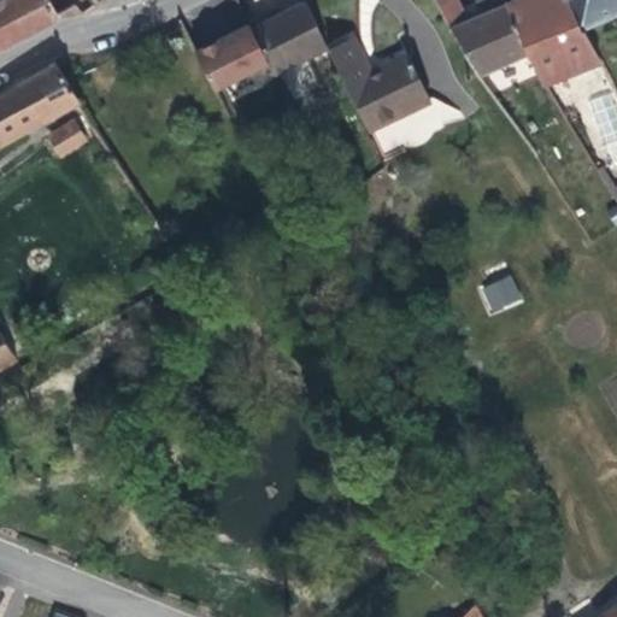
[(0,0),(0,50),(58,18),(47,0),(0,0)]
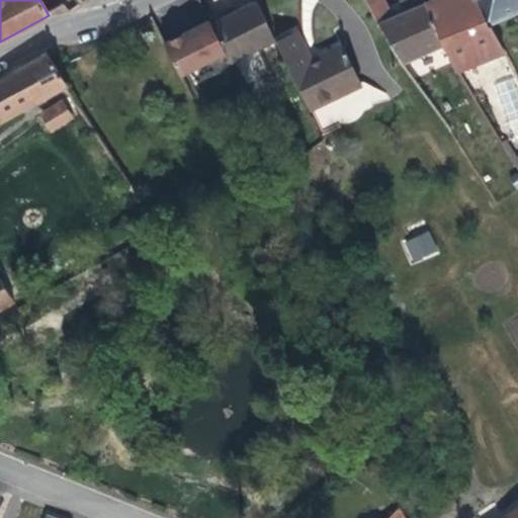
[(228,49),(234,61),(278,37),(260,0),(258,0),(214,22),(228,49)]
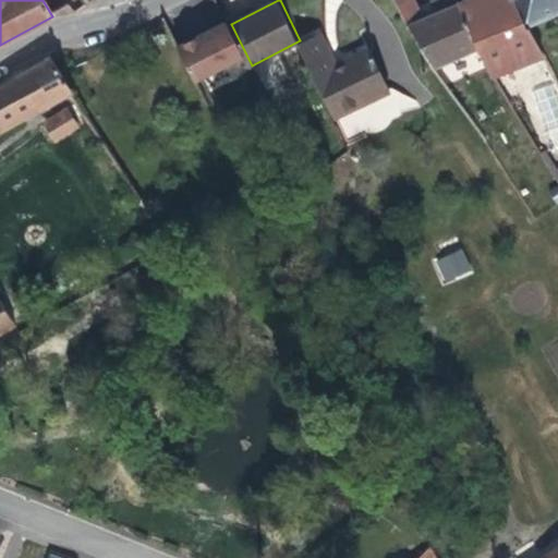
[(416,0),(398,0),(405,19),(431,69),(445,62),(473,48),(455,5),(459,3),(456,0),(436,0),(441,11),(424,17),(416,0)]
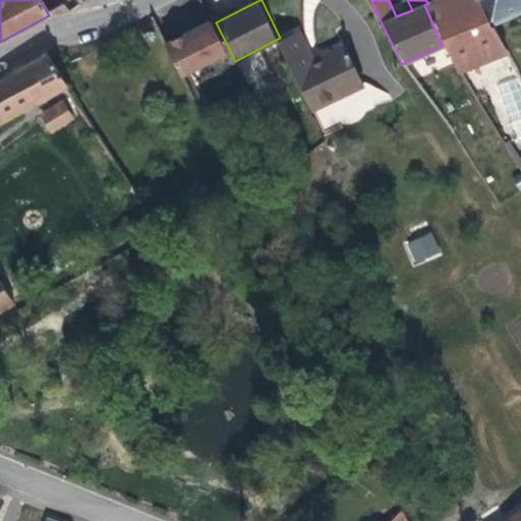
[(442,45),(457,70),(505,48),(493,20),(482,0),(436,0),(428,3),(424,5),(442,45)]
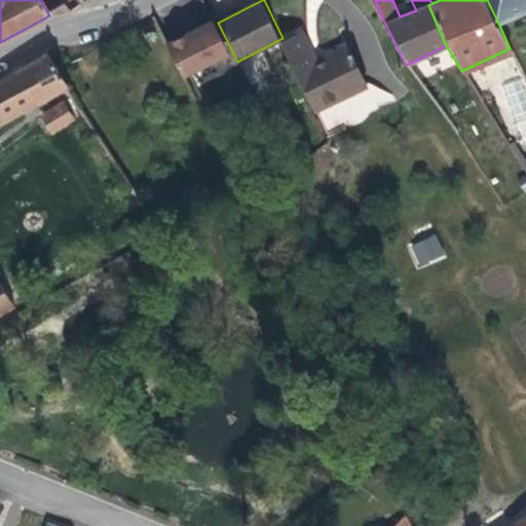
[(525,0),(487,0),(497,21),(525,8),(525,0)]
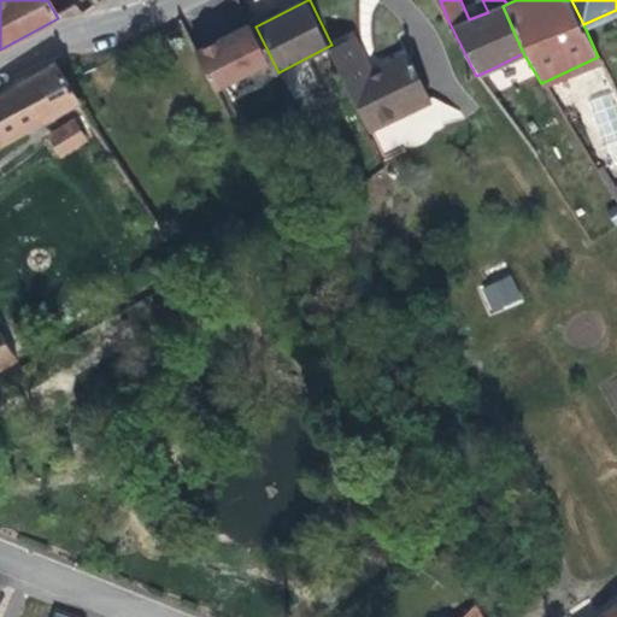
[(253,21),(247,23),(266,60),(271,58),(256,27),(253,21)]
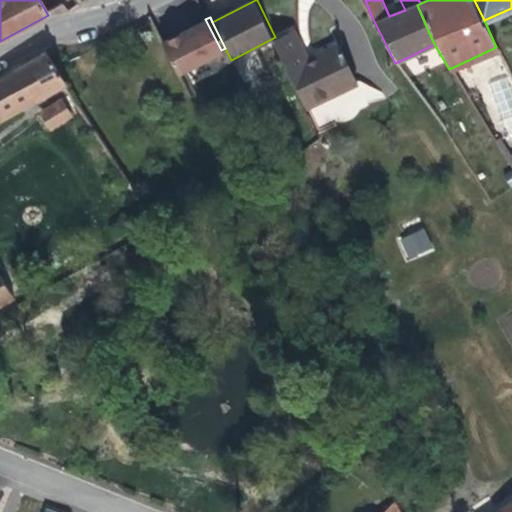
[(205,19),(166,38),(181,70),(221,50),(205,19)]
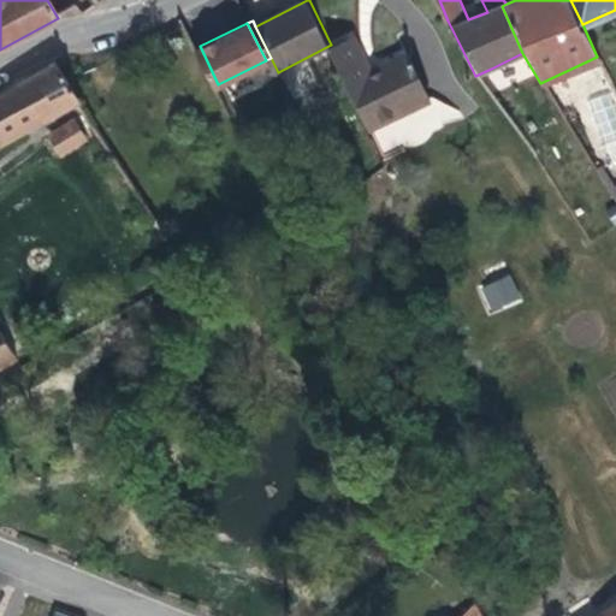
[(331,47),(368,130),(433,100),(412,53),(383,66),(385,71),(374,76),(356,35),(331,47)]
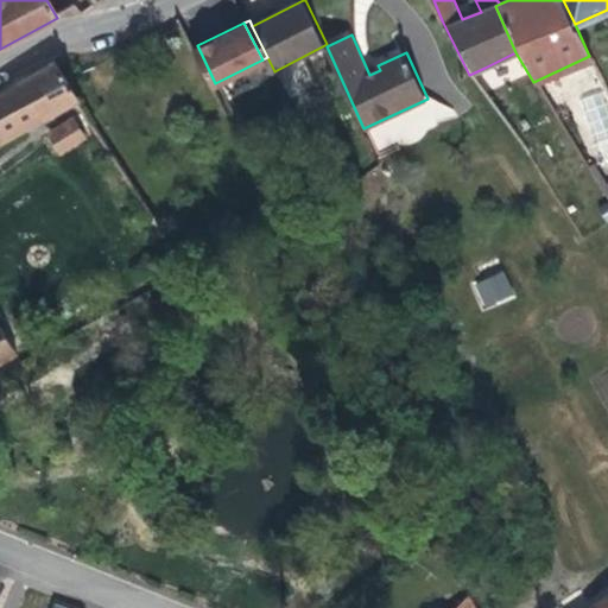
[(0,144),(80,97),(56,61),(0,94),(0,144)]
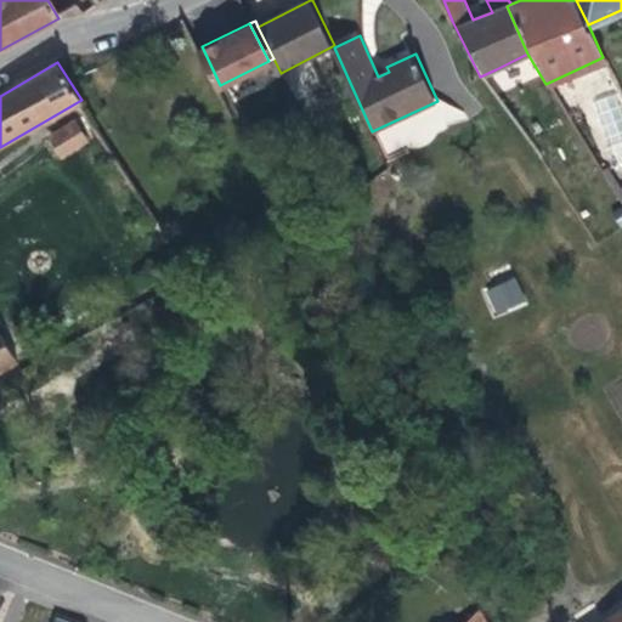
[(495,96),(505,90),(510,88),(496,69),(480,77),(495,96)]
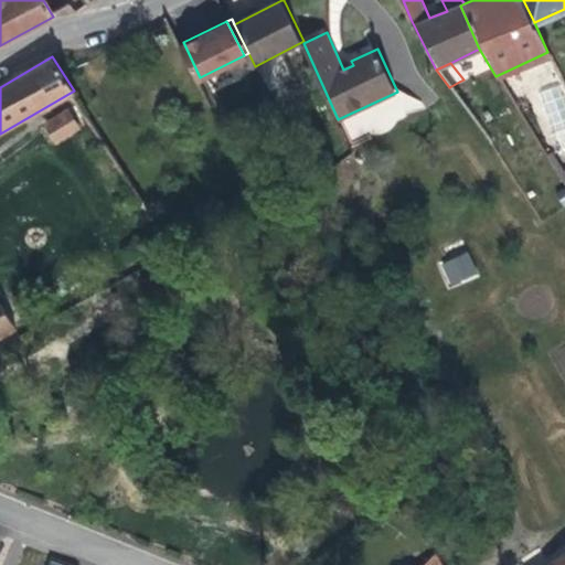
[(555,150),(564,147),(564,81),(540,87),(555,150)]
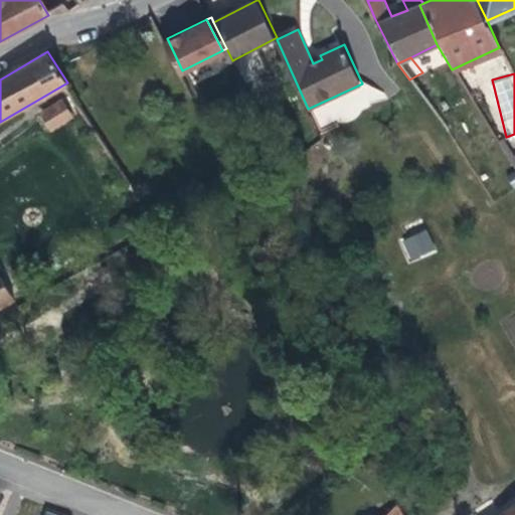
[(409,79),(413,86),(421,80),(418,74),(409,79)]
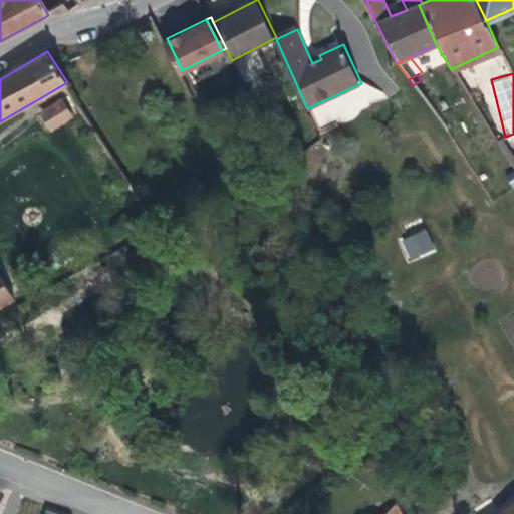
[(47,132),(74,119),(64,97),(37,110),(47,132)]
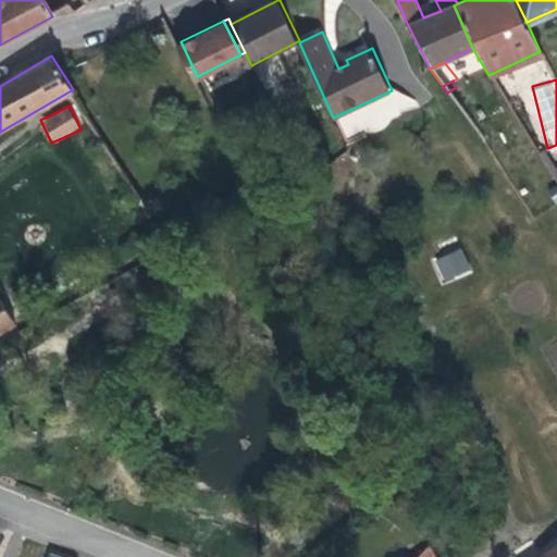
[(434,257),(442,282),(471,274),(465,249),(434,257)]
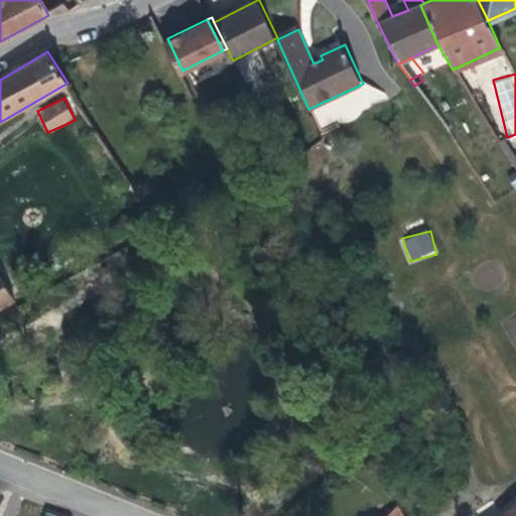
[(0,306),(14,299),(0,271),(0,306)]
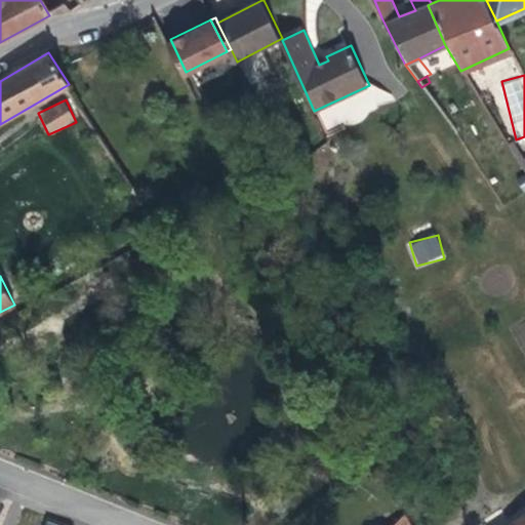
[(414,524),(398,493),(374,518),(372,517),(363,524),(414,524)]
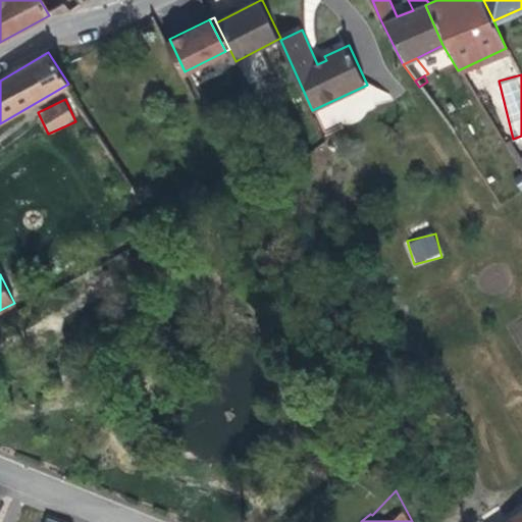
[(521,521),(521,511),(506,521),(521,521)]
